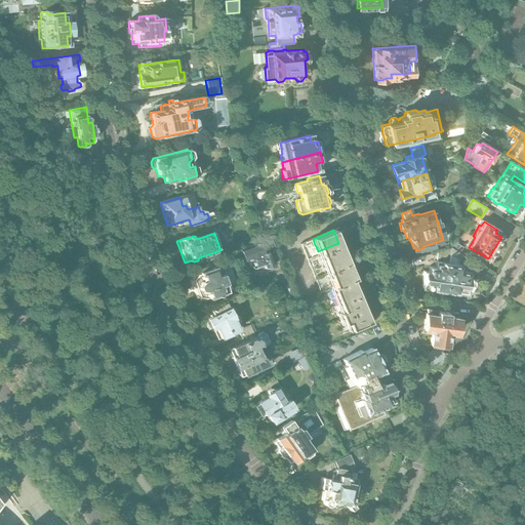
[(300,244),(303,250),(315,245),(313,239),(300,244)]
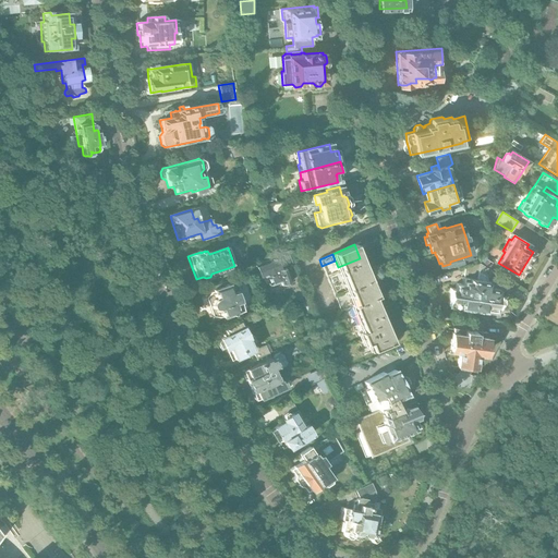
[(291,282),(286,268),(280,270),(279,267),(281,266),(282,267),(292,264),(289,255),(279,259),(280,263),(277,263),(276,257),(254,265),(259,279),(262,278),(265,283),(268,282),(269,287),(280,282),(281,286),(291,282)]
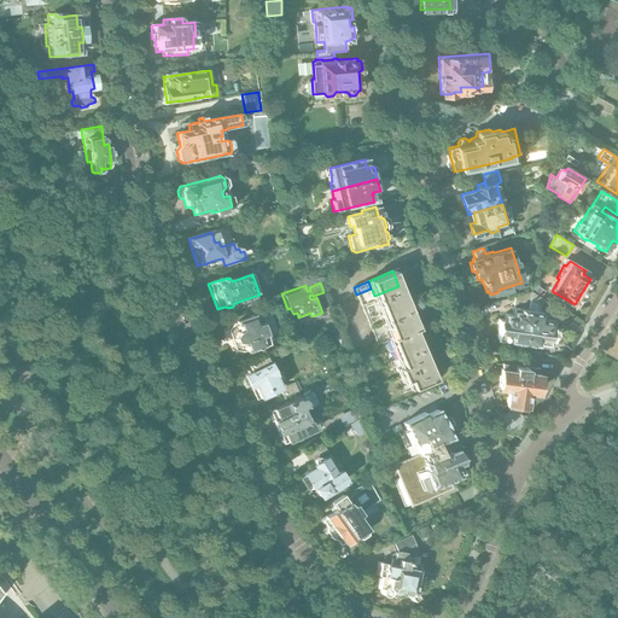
[(409,312),(398,286),(374,296),(377,303),(379,309),(380,310),(382,314),(383,318),(385,321),(409,312)]
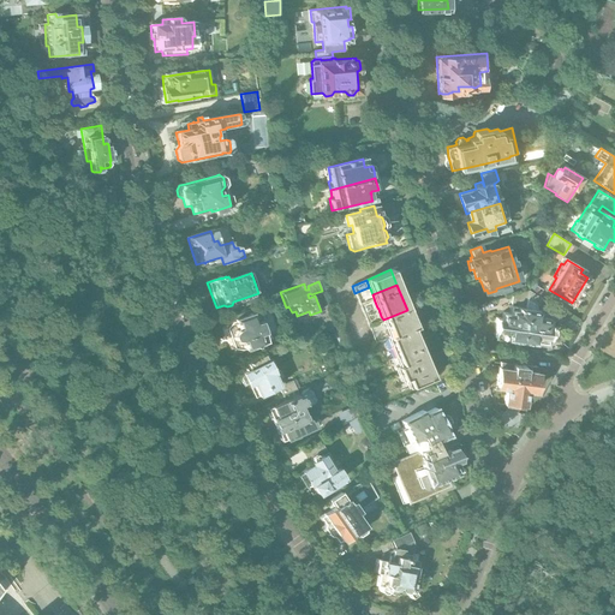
[(531,292),(538,297),(543,290),(536,286),(531,292)]
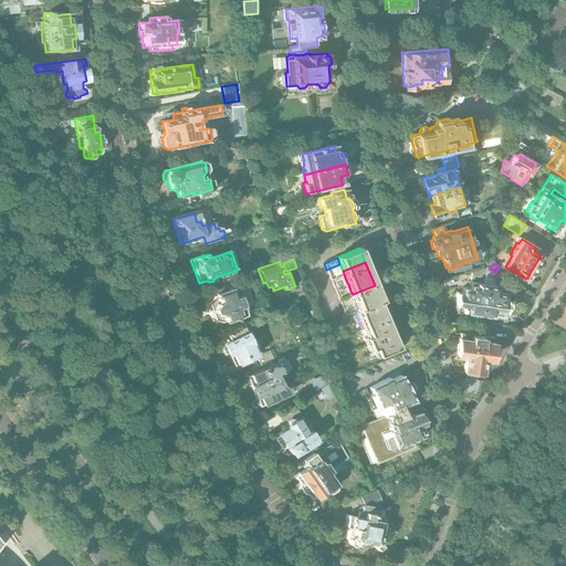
[(326,270),(328,276),(343,271),(341,265),(339,264),(326,270)]
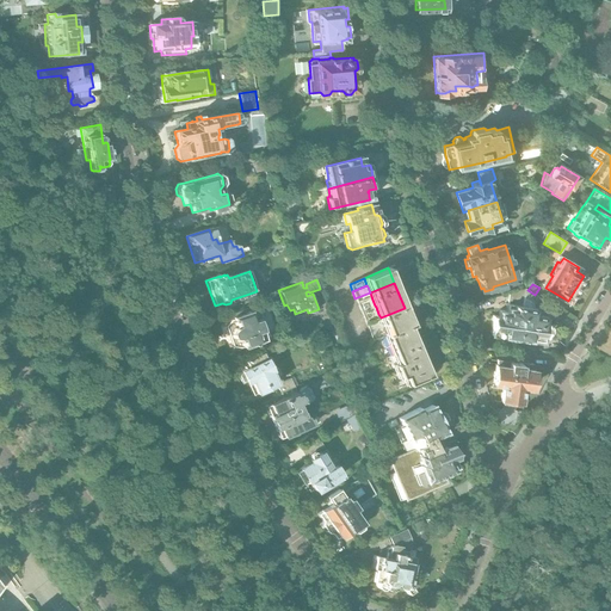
[(523,301),(525,288),(508,294),(508,301),(517,298),(517,302),(523,301)]
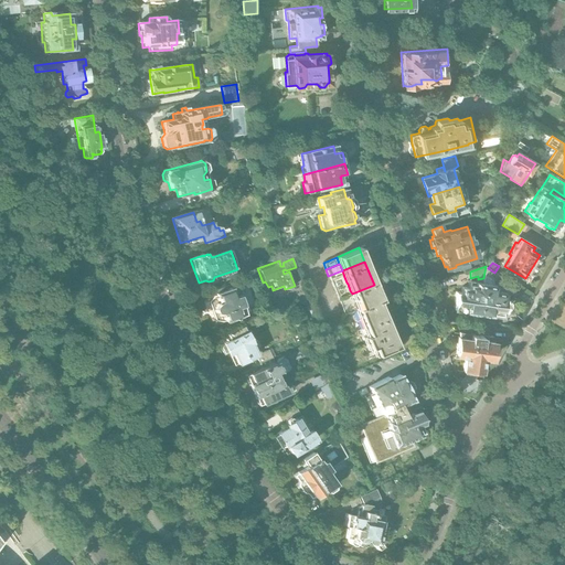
[(483,278),(478,313),(491,315),(503,317),(504,310),(505,299),(503,299),(504,292),(494,291),(496,287),(496,286),(492,285),(492,279),(494,280),(499,275),(494,273),(488,268),(486,266),(483,278)]
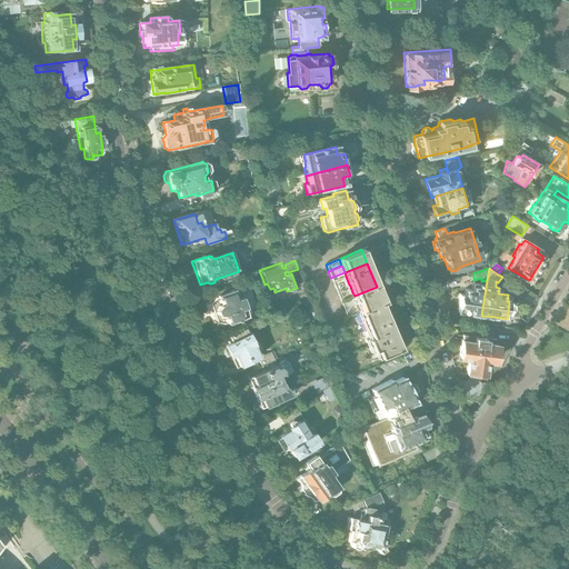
[(347,279),(345,272),(330,278),(333,285),(347,279)]
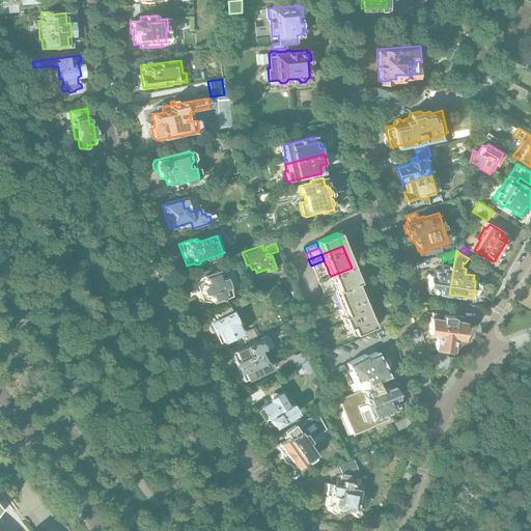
[(311,266),(313,272),(327,267),(326,266),(324,260),(311,266)]
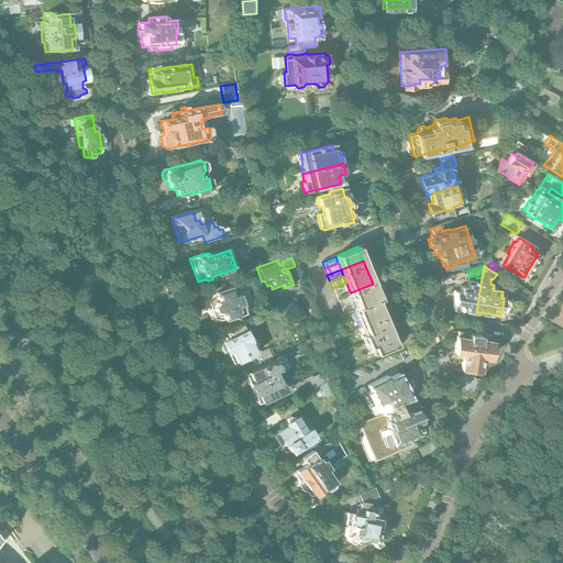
[(464,310),(476,312),(481,283),(474,282),(474,280),(468,279),(467,287),(460,286),(459,294),(454,293),(452,301),(453,301),(452,308),(464,310)]
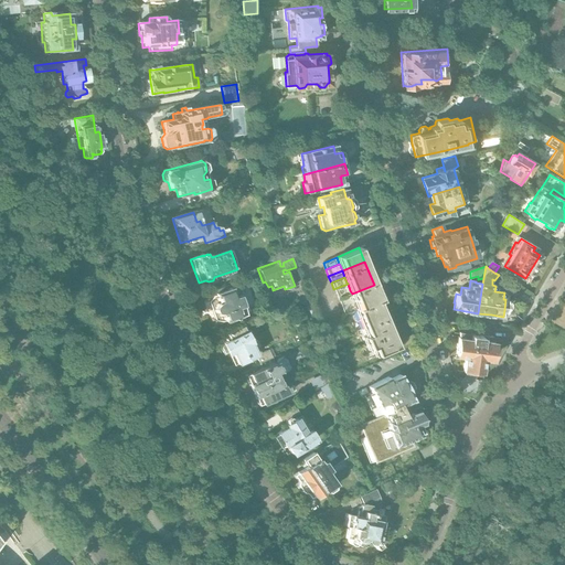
[(337,296),(350,290),(349,287),(348,284),(333,289),(337,296)]
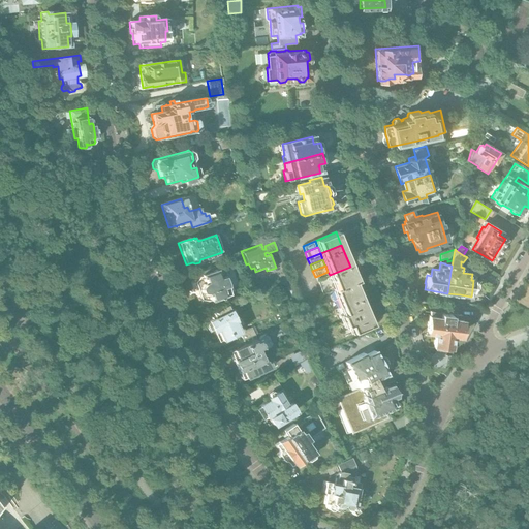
[(228,284),(225,276),(229,274),(226,267),(215,271),(214,271),(210,272),(209,270),(205,271),(205,274),(200,275),(201,276),(198,277),(194,282),(200,301),(208,302),(210,301),(211,302),(219,299),(219,301),(222,300),(221,298),(228,296),(227,294),(232,292),(232,291),(232,290),(231,286),(230,285),(230,284),(229,284),(228,284)]
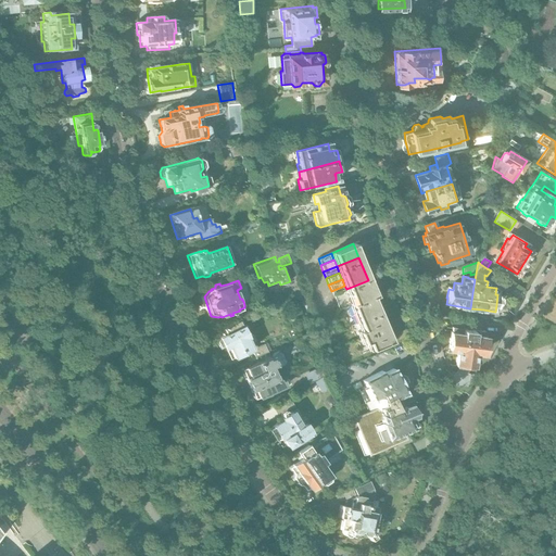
[(348,292),(350,299),(353,305),(371,298),(373,297),(373,298),(375,297),(368,280),(346,289),(348,292)]
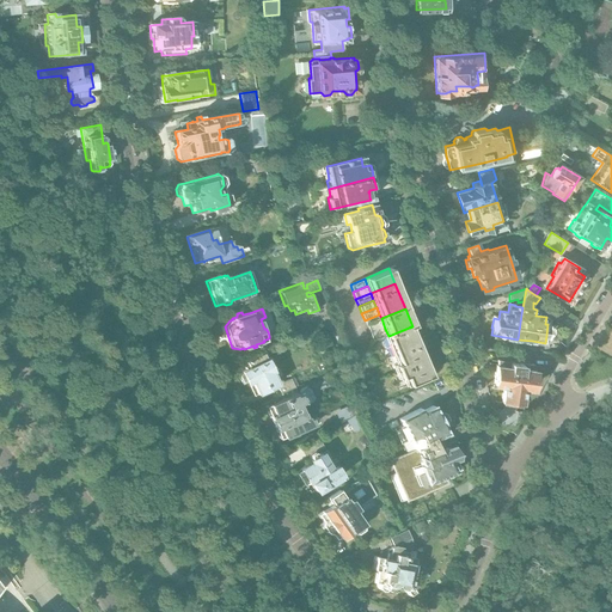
[(383,322),(381,318),(379,314),(365,320),(367,328),(383,322)]
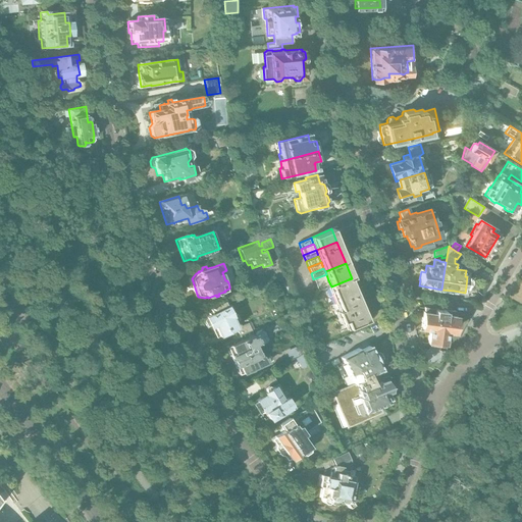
[(328,280),(326,274),(313,279),(316,285),(328,280)]
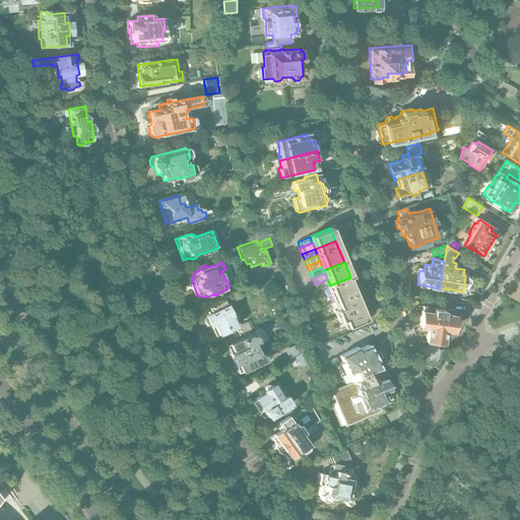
[(354,295),(347,278),(330,285),(328,286),(335,303),(354,295)]
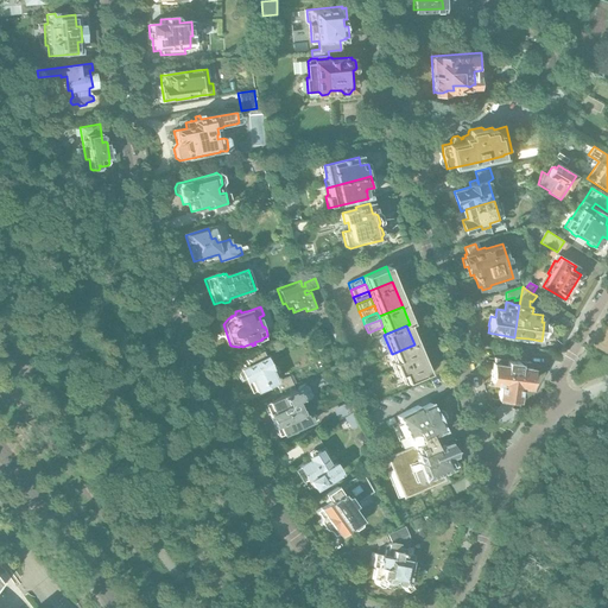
[(384,335),(386,334),(382,327),(368,333),(371,339),(384,334),(384,335)]
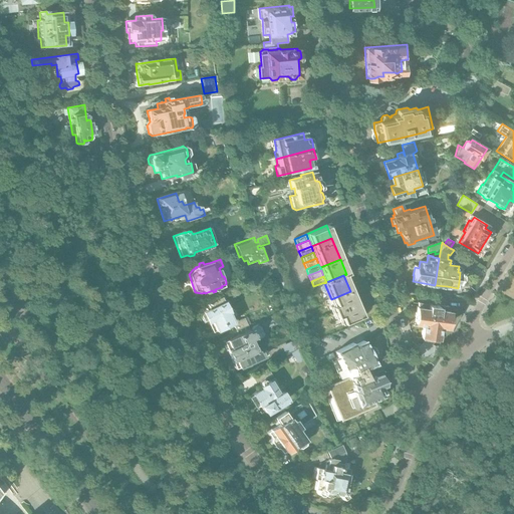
[(292,295),(291,292),(288,294),(287,290),(278,294),(281,300),(283,299),(292,295)]
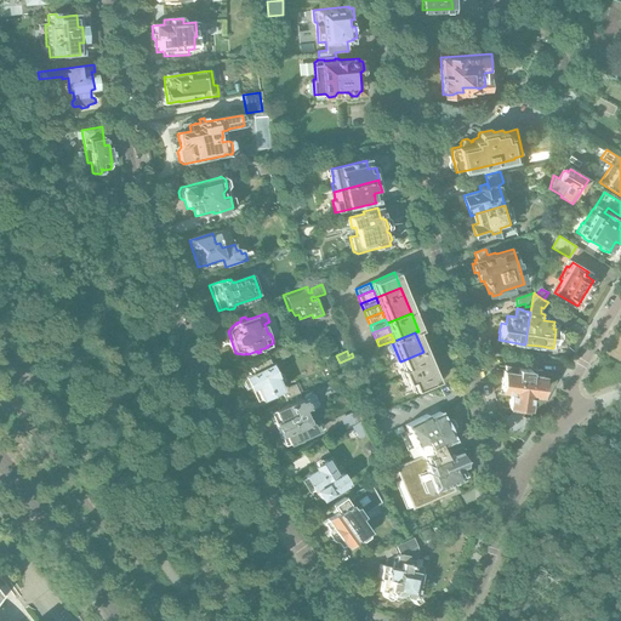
[(431,368),(423,352),(400,362),(404,370),(399,372),(403,379),(431,368)]
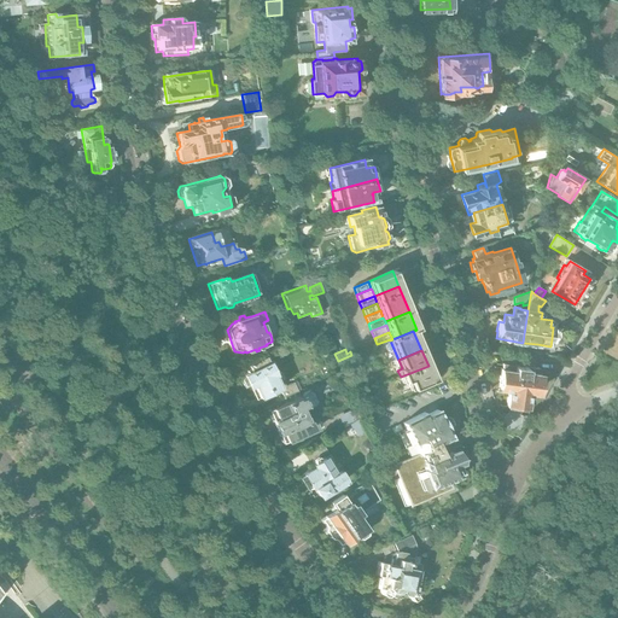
[(537,392),(540,373),(538,373),(540,368),(534,368),(535,355),(509,351),(508,365),(502,363),(502,368),(501,368),(499,388),(508,389),(506,402),(507,402),(506,407),(501,406),(501,404),(500,404),(500,407),(531,410),(531,409),(530,408),(529,409),(524,409),(525,404),(528,391),(537,392)]
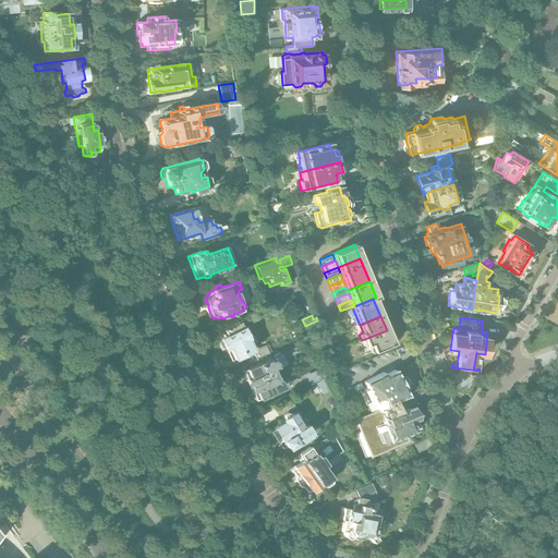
[(255,358),(268,352),(265,346),(257,349),(251,336),(250,336),(243,323),(233,327),(232,326),(220,331),(223,338),(220,339),(220,340),(216,342),(220,351),(225,349),(228,348),(233,360),(252,351),(255,358)]
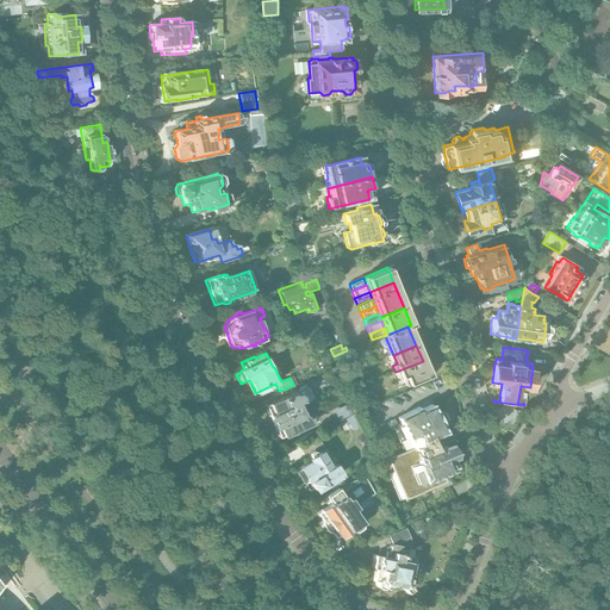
[(347,354),(338,358),(342,367),(350,363),(347,354)]
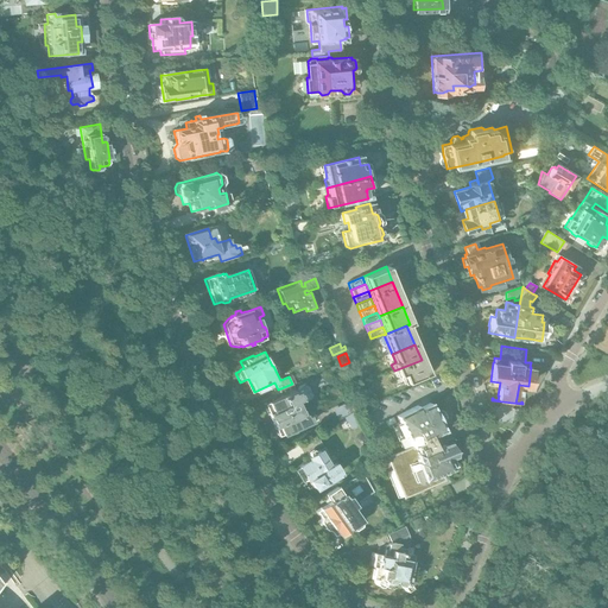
[(428,374),(422,360),(394,371),(397,378),(400,375),(404,384),(428,374)]
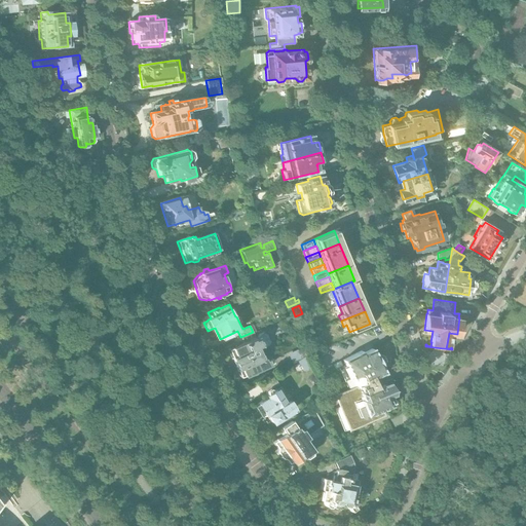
[(253,332),(240,337),(243,343),(231,349),(235,357),(231,359),(236,370),(240,378),(252,373),(252,372),(272,363),(270,358),(264,360),(263,358),(260,360),(259,357),(263,354),(263,352),(259,345),(261,344),(262,345),(264,346),(268,345),(269,342),(265,334),(262,333),(258,335),(257,337),(258,338),(256,339),(253,332)]
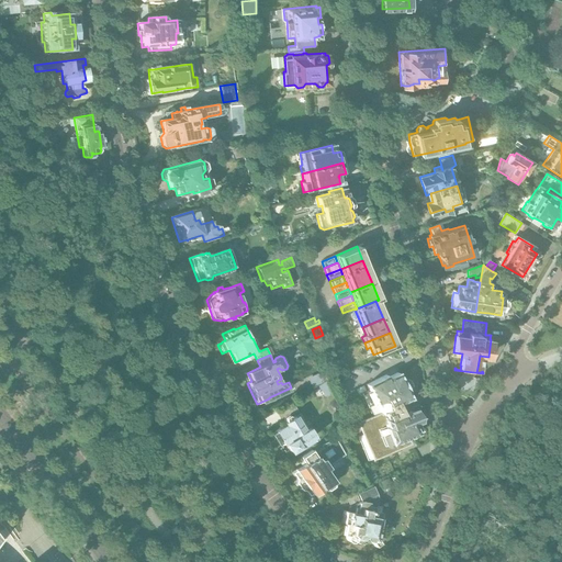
[(420,417),(419,414),(417,413),(415,413),(415,412),(405,415),(404,412),(406,411),(404,406),(402,407),(400,404),(411,400),(397,373),(388,379),(385,375),(368,385),(377,403),(377,404),(373,405),(375,409),(370,412),(372,416),(359,422),(360,424),(375,459),(409,445),(406,438),(422,431),(418,423),(419,422),(418,420),(419,419),(420,417)]
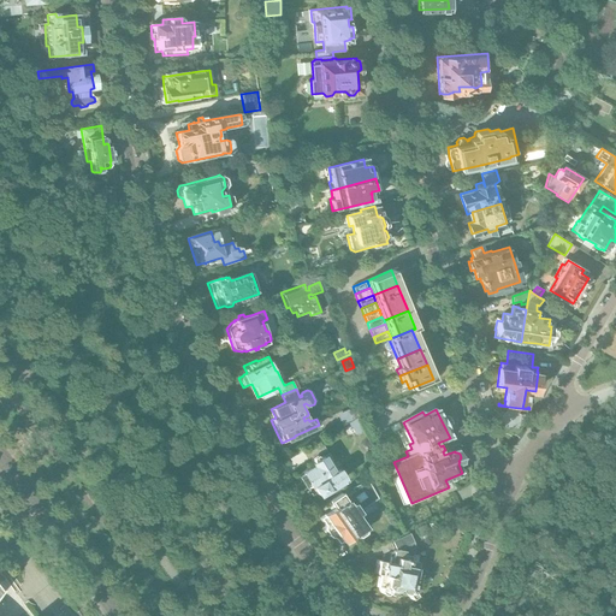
[(331,473),(321,458),(319,460),(319,458),(315,456),(325,451),(320,443),(307,451),(312,458),(313,462),(313,463),(311,465),(312,467),(301,473),(311,487),(312,487),(317,495),(325,490),(325,491),(341,481),(339,479),(344,477),(344,474),(342,469),(338,469),(331,473)]
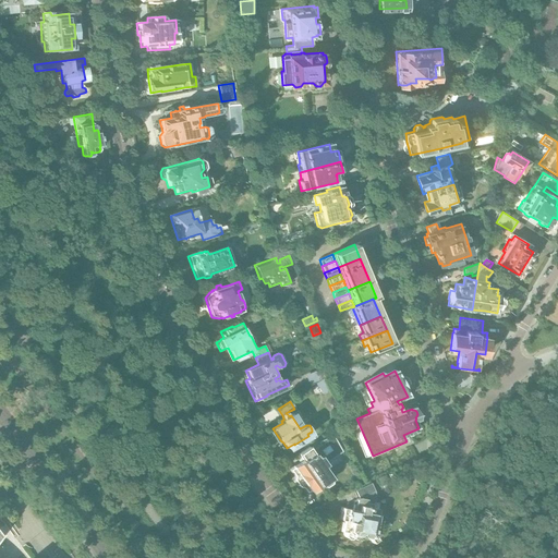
[(324,465),(323,464),(342,450),(332,434),(307,446),(296,453),(301,460),(288,470),(293,476),(293,477),(292,481),(298,488),(302,488),(305,495),(318,485),(319,485),(325,486),(329,483),(330,478),(322,466),(324,465)]
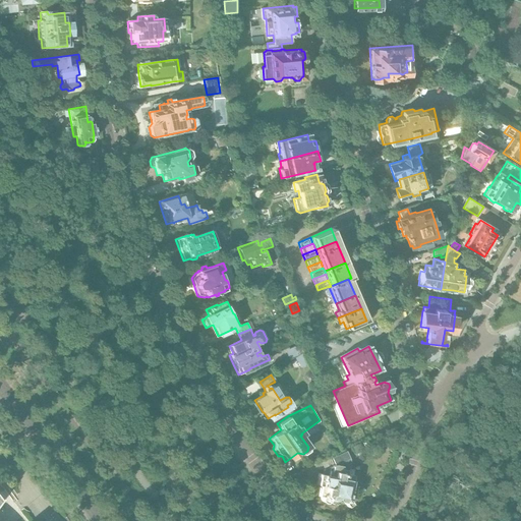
[(348,499),(353,470),(348,469),(350,462),(349,460),(346,452),(332,457),(336,465),(329,468),(323,471),(323,472),(323,475),(319,474),(316,485),(321,486),(319,497),(321,498),(321,500),(322,502),(325,503),(328,501),(328,499),(343,502),(346,507),(351,504),(348,499)]
